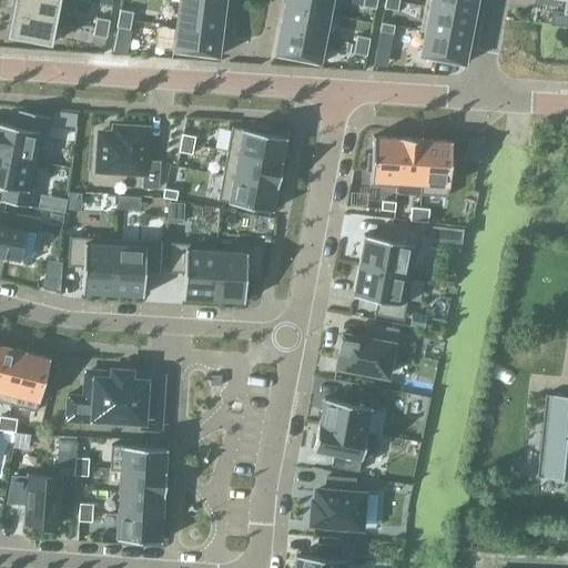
[(13,0),(11,10),(56,19),(59,0),(13,0)]
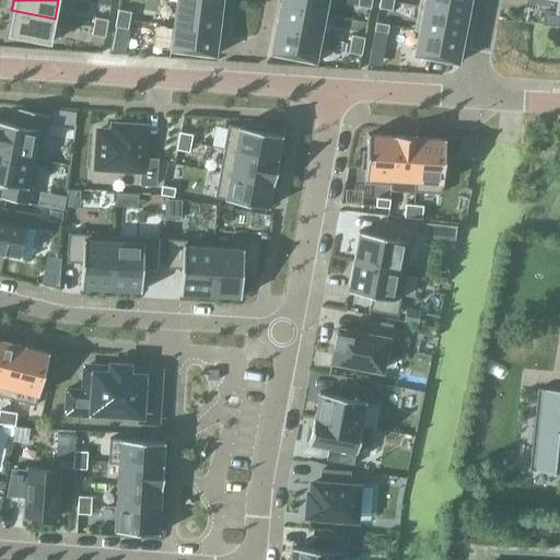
[(327,0),(281,0),(280,7),(325,15),(327,0)]
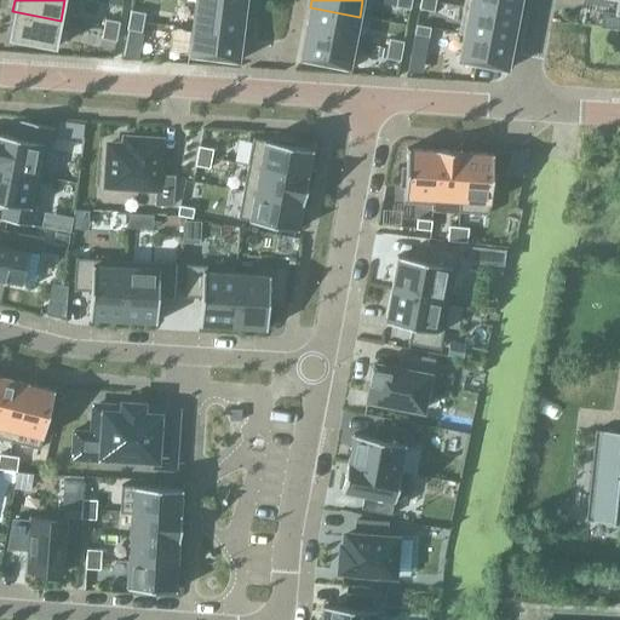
[(412,0),(411,0),(397,0),(396,7),(411,10),(412,0)]
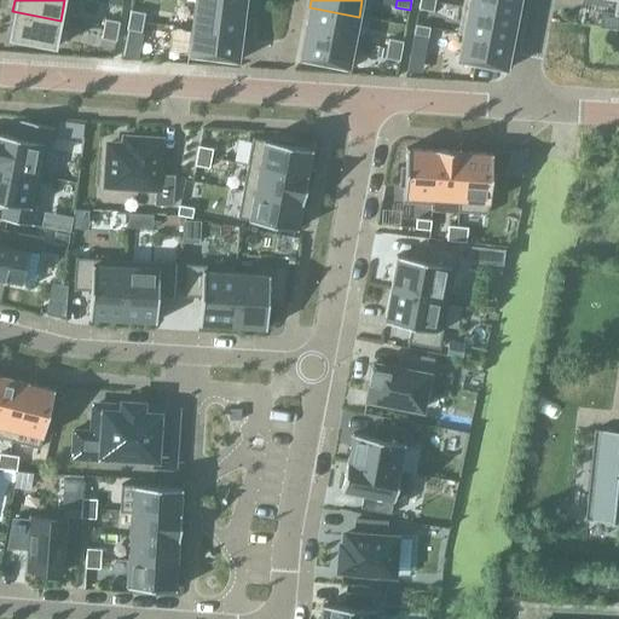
[(435,3),(422,0),(421,0),(420,10),(433,12),(435,3)]
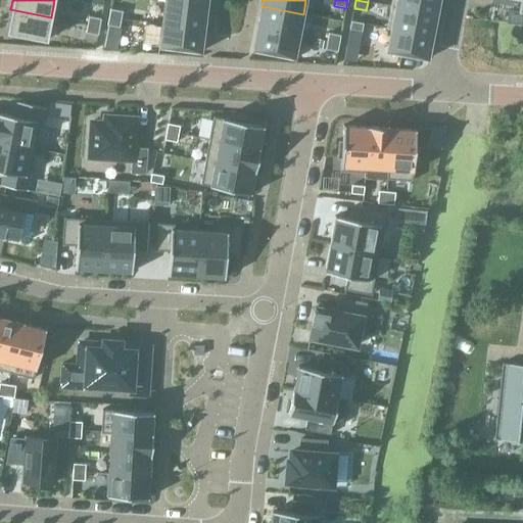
[(391,0),(390,6),(436,15),(439,0),(391,0)]
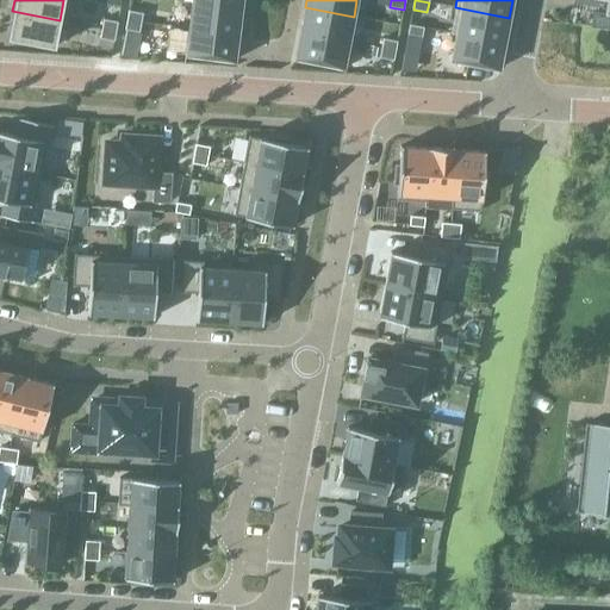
[(241,8),(193,2),(190,29),(238,35),(241,8)]
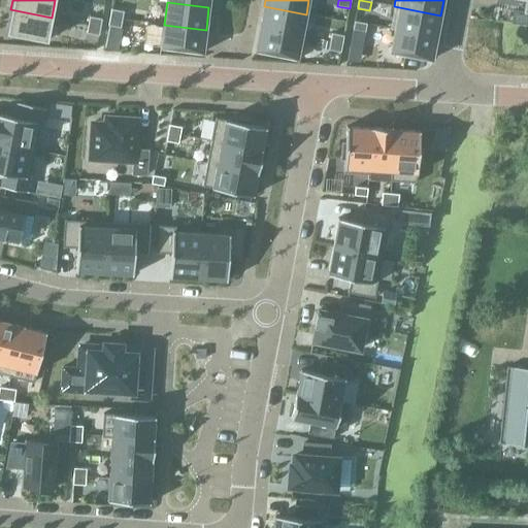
[(306,14),(264,6),(260,28),(302,36),(306,14)]
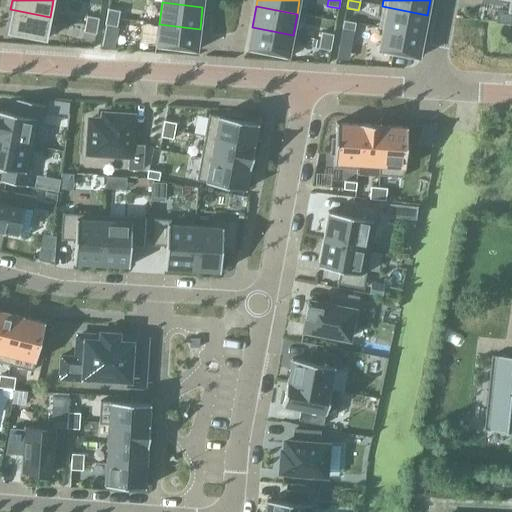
[(382,6),(378,28),(423,36),(427,15),(382,6)]
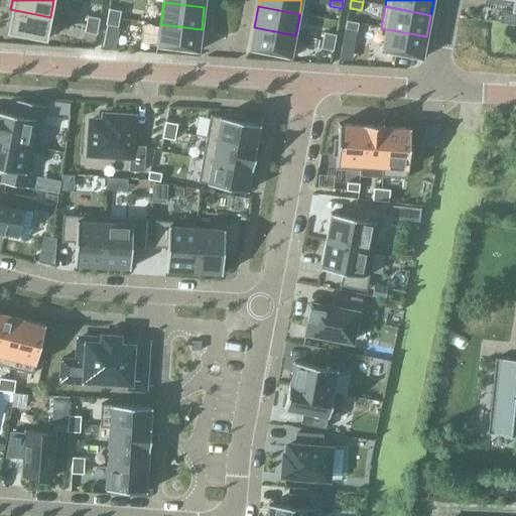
[(50,17),(10,9),(6,32),(46,40),(50,17)]
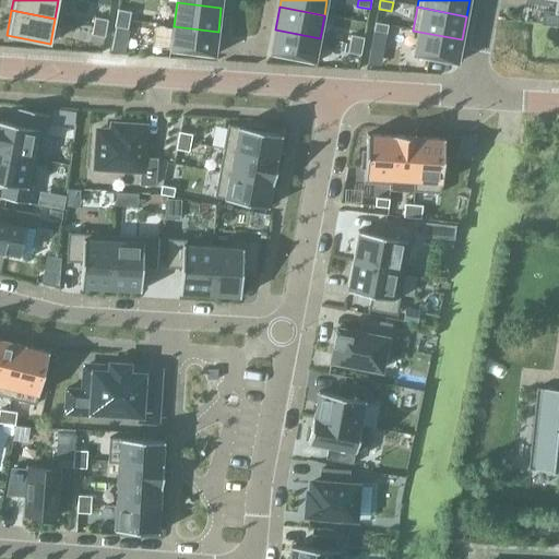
[(118,10),(117,19),(130,21),(131,12),(118,10)]
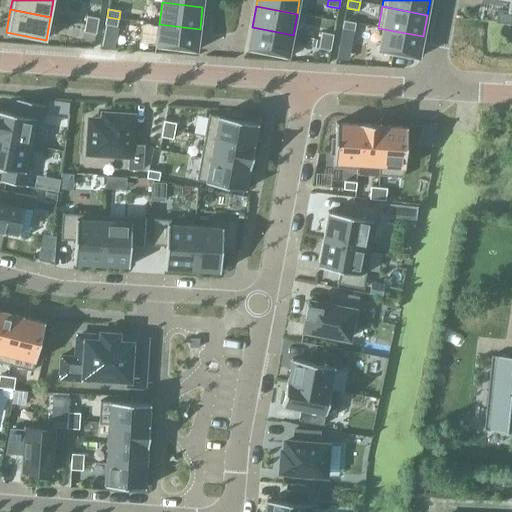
[(87,16),(86,24),(98,27),(99,19),(87,16)]
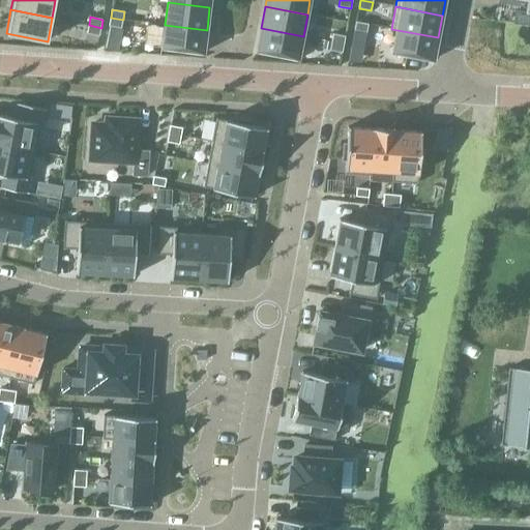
[(123,20),(111,18),(109,26),(121,28),(123,20)]
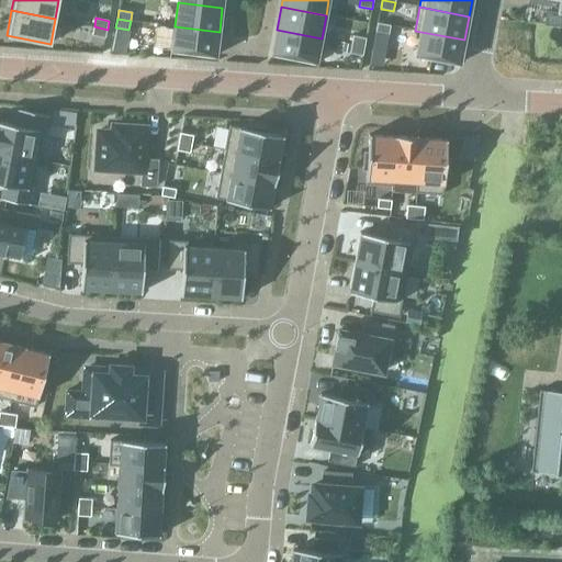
[(389,34),(391,25),(378,23),(375,32),(389,34)]
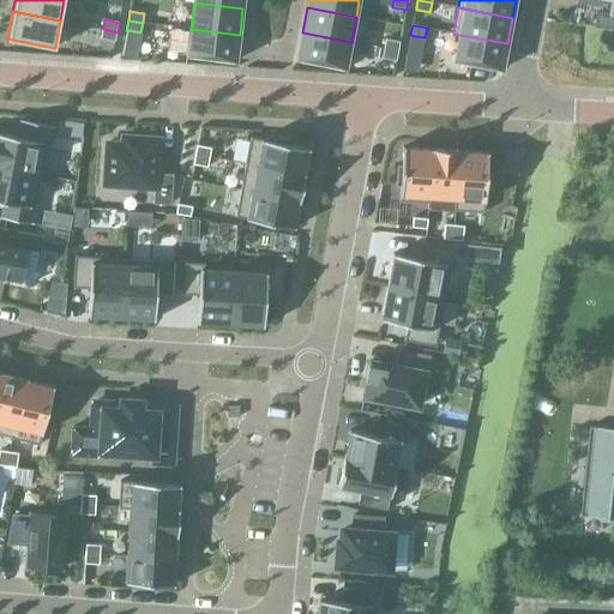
[(118,32),(103,29),(101,38),(115,42),(118,32)]
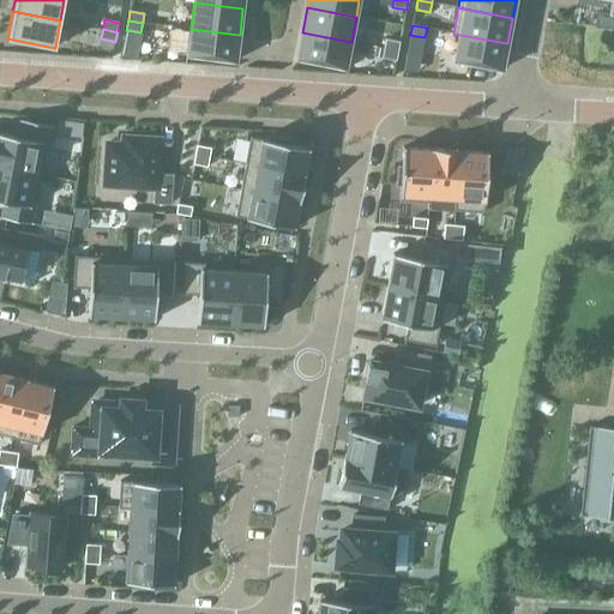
[(240,35),(191,29),(187,55),(236,61),(240,35)]
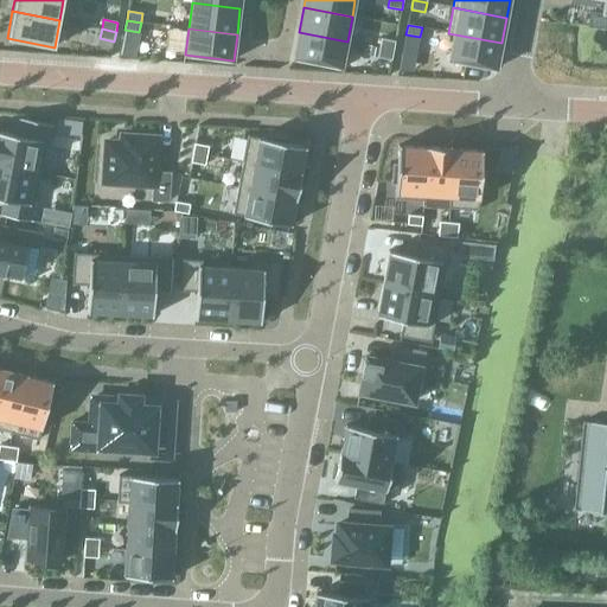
[(347,42),(299,32),(294,58),(342,68),(347,42)]
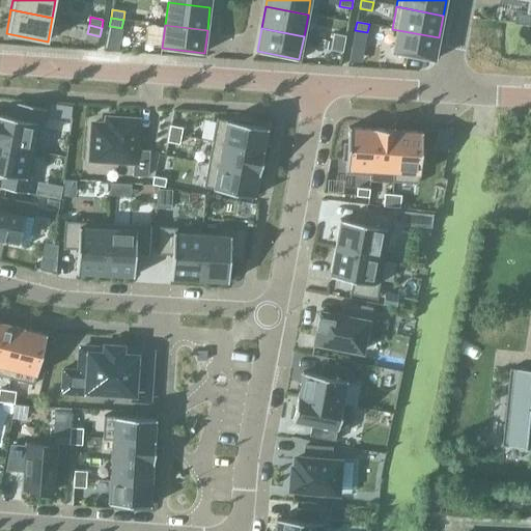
[(439,37),(392,29),(397,30),(393,53),(435,60),(439,37)]
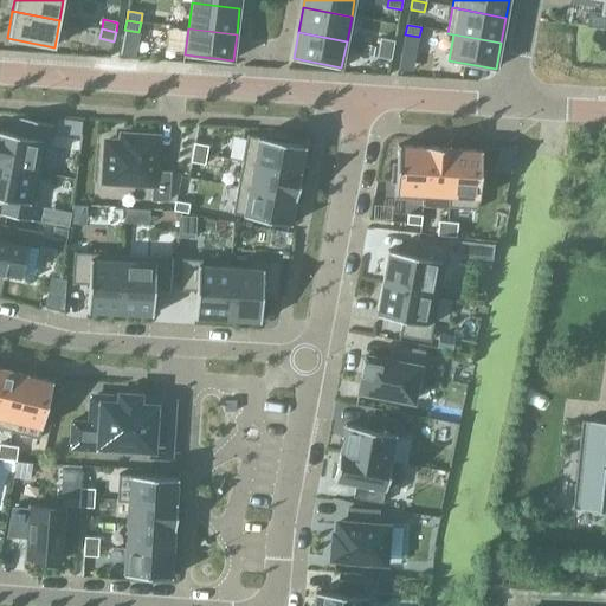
[(381,38),(379,47),(393,51),(395,42),(381,38)]
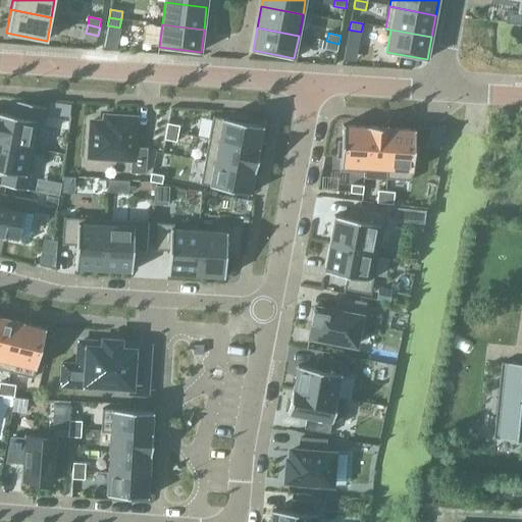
[(338,44),(326,41),(325,49),(337,52),(338,44)]
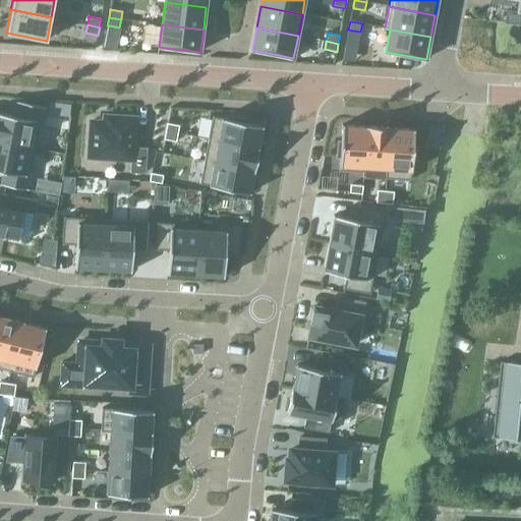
[(0,141),(36,149),(44,107),(16,102),(14,115),(0,112),(0,141)]
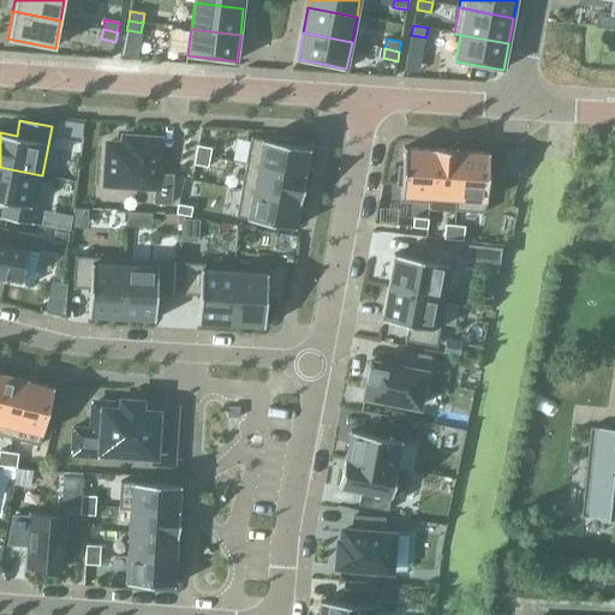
[(108,143),(105,186),(156,189),(155,203),(171,204),(173,175),(159,174),(161,139),(124,137),(123,144),(108,143)]
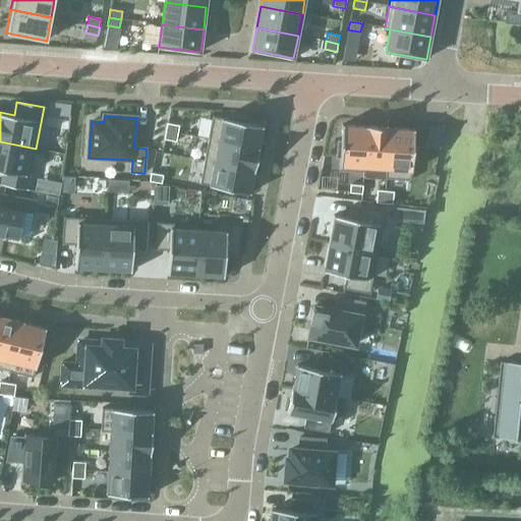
[(209,139),(258,149),(263,126),(246,123),(247,120),(231,116),(230,120),(213,117),(209,139)]
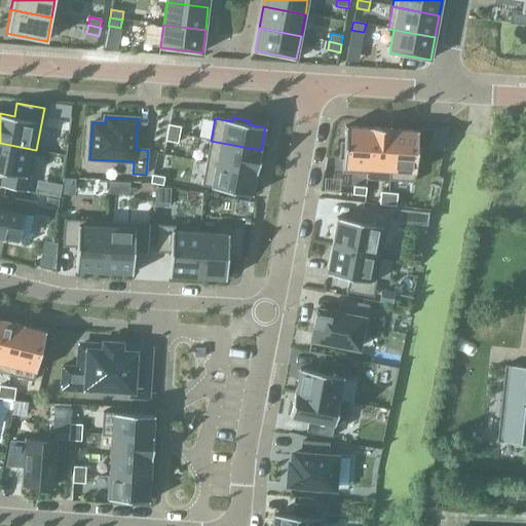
[(168,124),(167,133),(180,135),(181,126),(168,124)]
